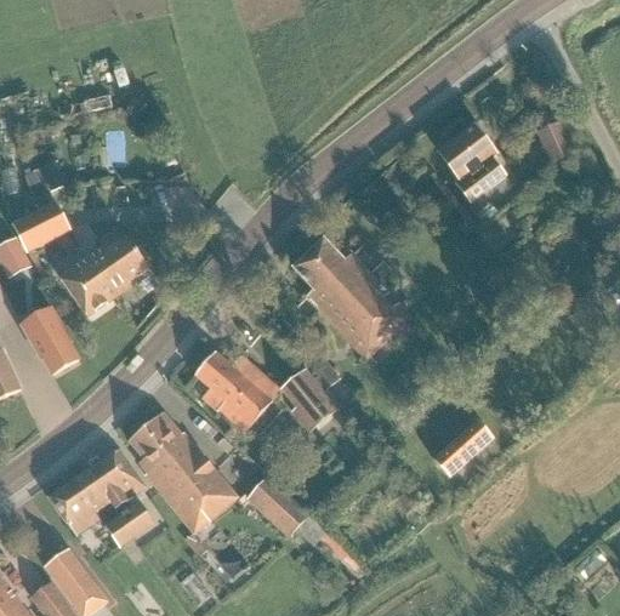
[(558,121),(536,130),(550,161),(572,153),(558,121)]
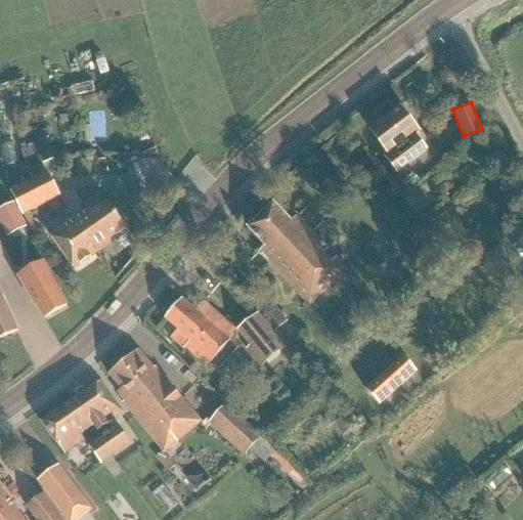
[(398,104),(368,127),(387,150),(384,153),(396,170),(426,147),(413,132),(418,129),(398,104)]
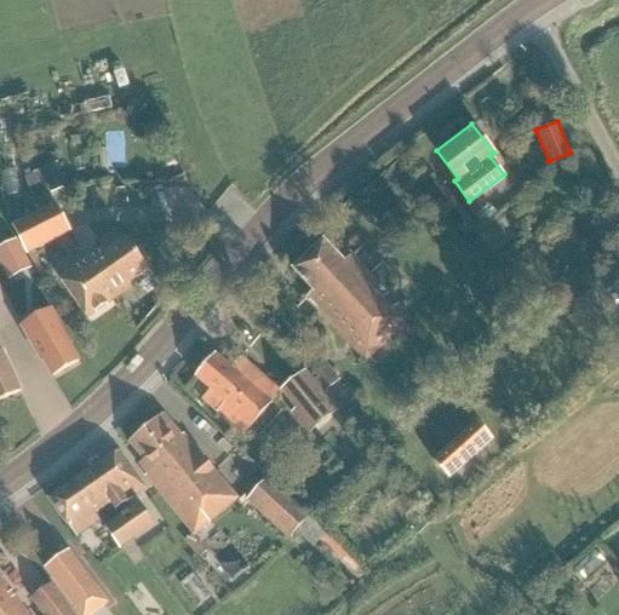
[(64,184),(55,160),(22,174),(30,193),(41,188),(44,193),(64,184)]
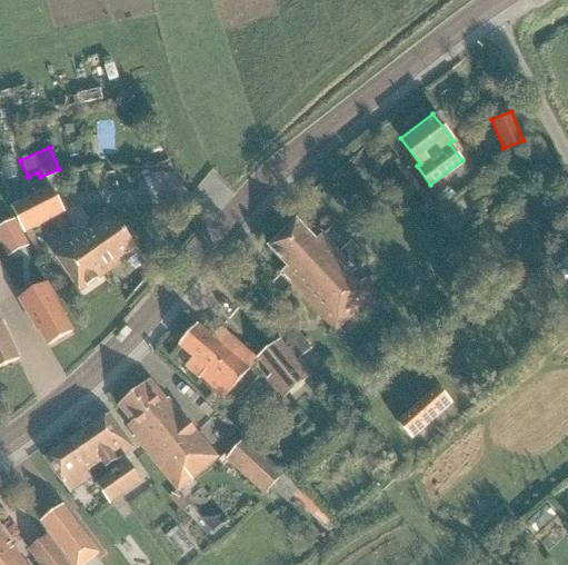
[(63,207),(50,184),(10,205),(23,228),(48,215),(59,229),(69,224),(59,209),(63,207)]
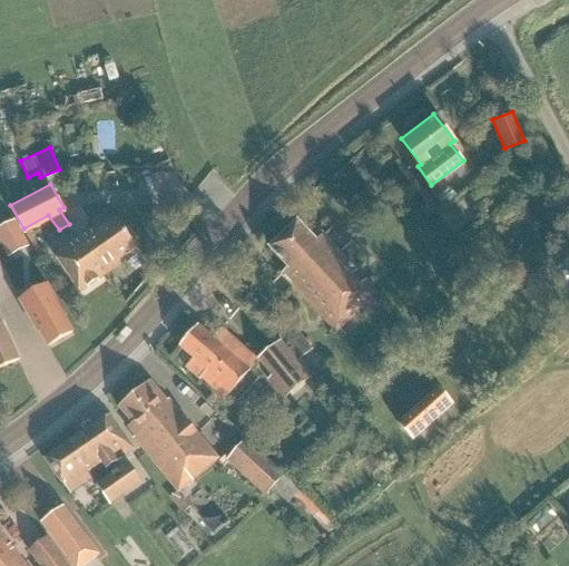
[(94,225),(54,253),(79,290),(119,262),(117,257),(135,245),(115,216),(97,228),(94,225)]
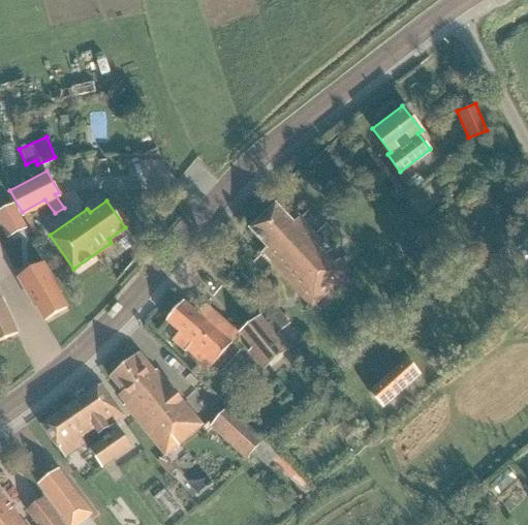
[(12,202),(0,208),(0,223),(1,225),(2,225),(2,224),(12,219),(18,229),(18,230),(25,226),(12,202)]
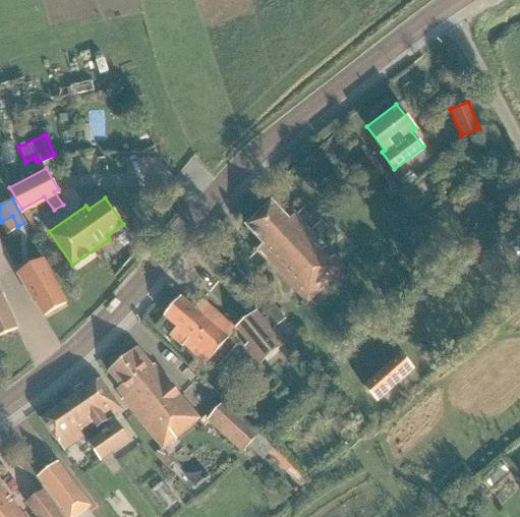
[(288,218),(271,198),(244,223),(263,242),(255,248),(284,279),(305,301),(345,265),(334,252),(329,257),(320,247),(325,242),(295,212),(288,218)]
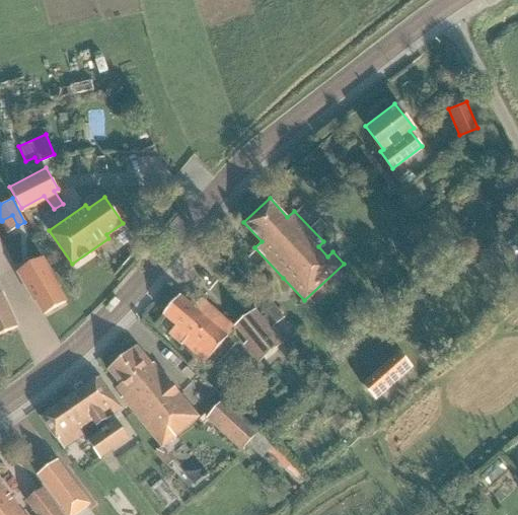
[(58,283),(43,255),(17,270),(32,297),(34,296),(42,310),(64,298),(56,284),(58,283)]
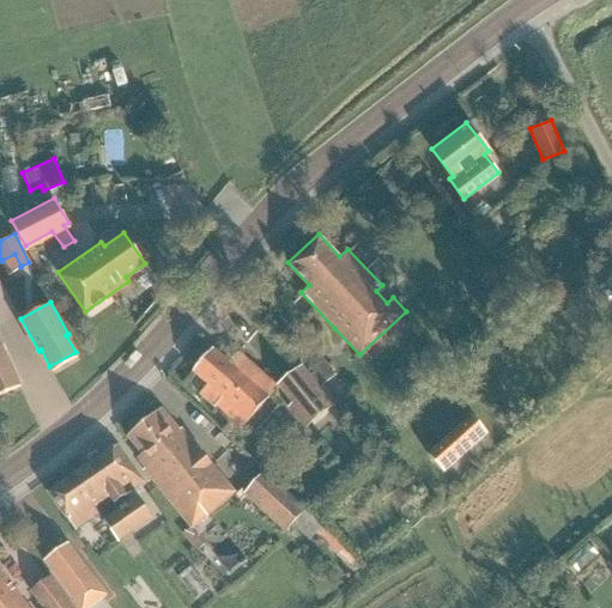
[(313,371),(309,374),(332,402),(337,397),(345,408),(357,399),(350,390),(353,387),(345,377),(341,380),(308,340),(296,351),(313,371)]
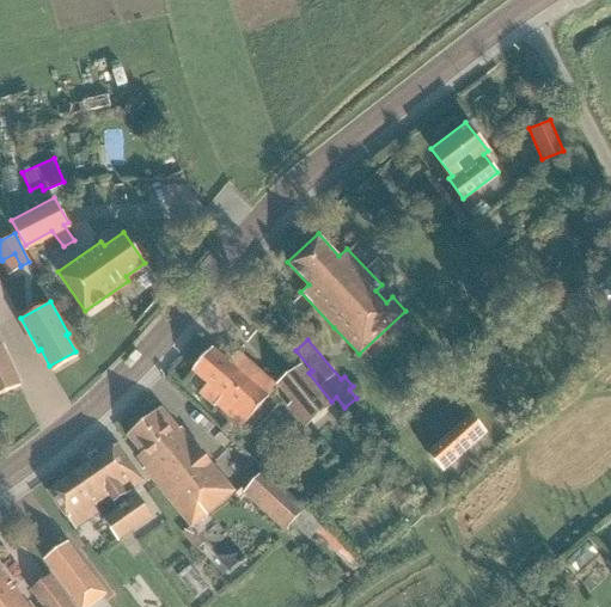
[(0,391),(19,382),(2,345),(1,345),(0,342),(0,391)]
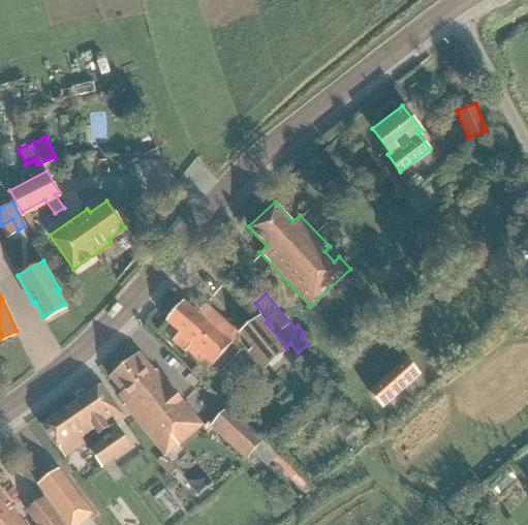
[(182,299),(165,318),(179,331),(173,338),(208,368),(239,332),(205,302),(196,311),(182,299)]
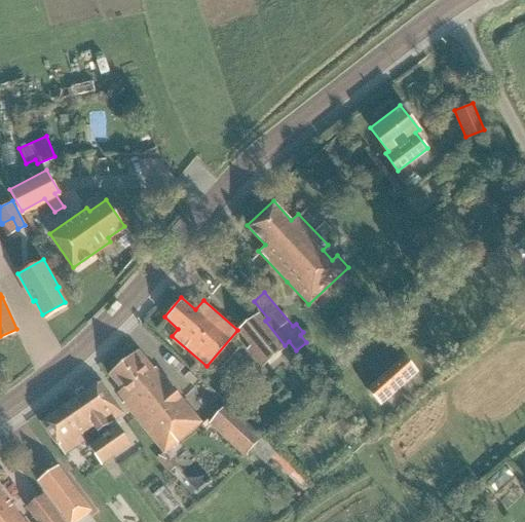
[(284,345),(258,313),(241,327),(255,342),(248,347),(261,364),(284,345)]
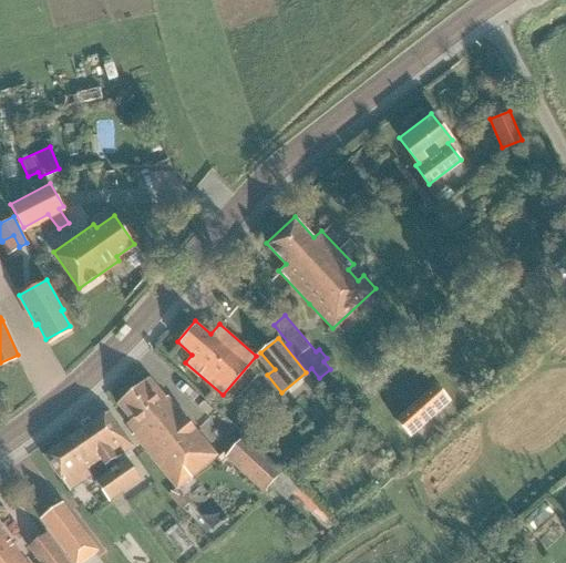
[(147,376),(116,401),(131,418),(125,423),(133,432),(131,434),(177,490),(218,456),(167,393),(165,396),(147,376)]
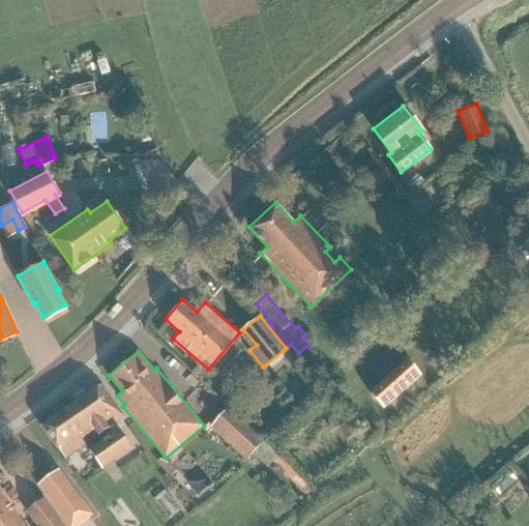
[(369,390),(383,406),(419,373),(406,357),(369,390)]
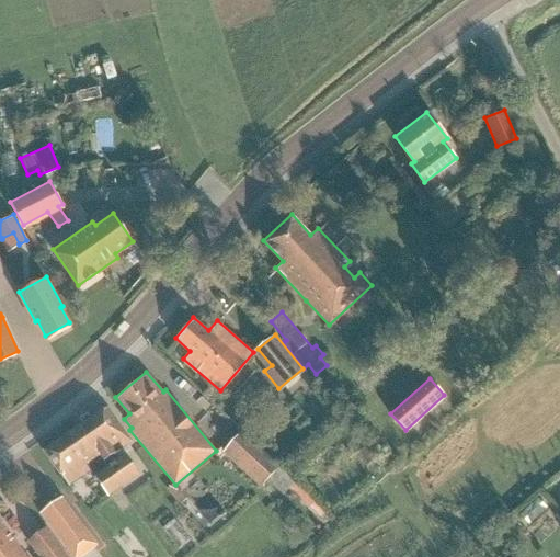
[(106,405),(43,448),(59,473),(60,473),(68,484),(90,468),(107,493),(138,473),(121,446),(130,440),(106,405)]
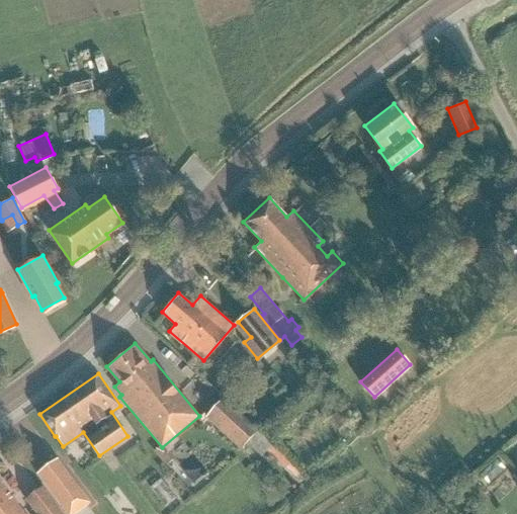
[(256,427),(222,396),(204,415),(248,453),(257,442),(265,448),(273,439),(257,426),(256,427)]
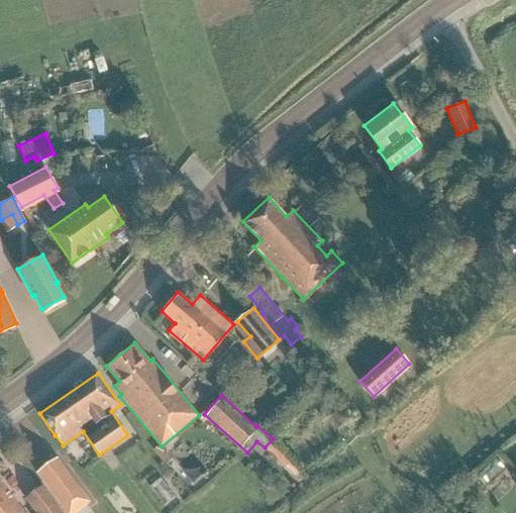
[(177,458),(194,486),(211,475),(193,447),(177,458)]
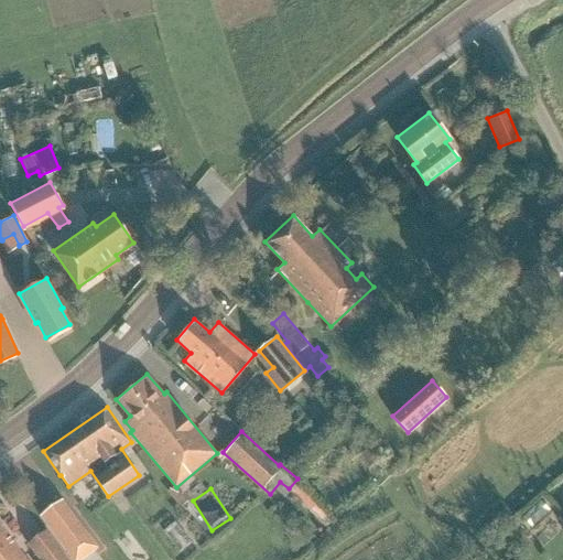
[(69,501),(47,515),(75,559),(86,559),(101,551),(69,501)]
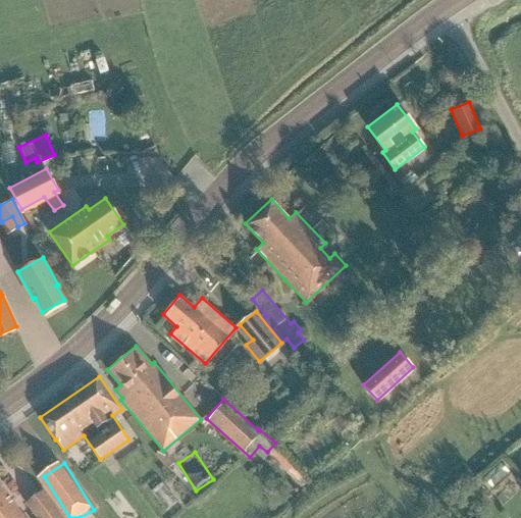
[(0,517),(25,517),(0,482),(0,517)]
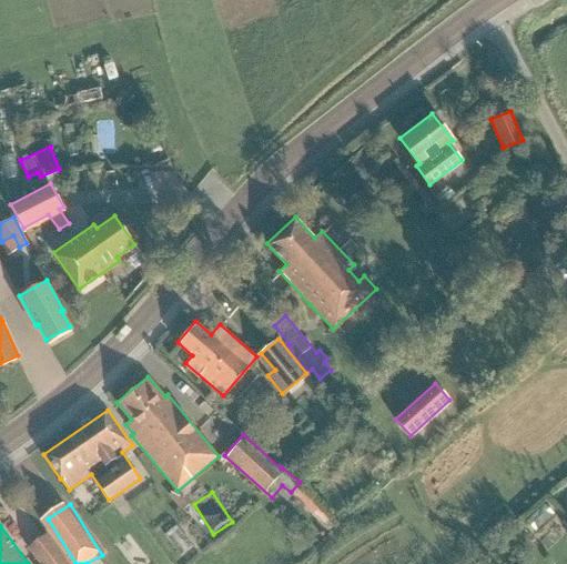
[(69,563),(46,533),(28,546),(41,563),(69,563)]
